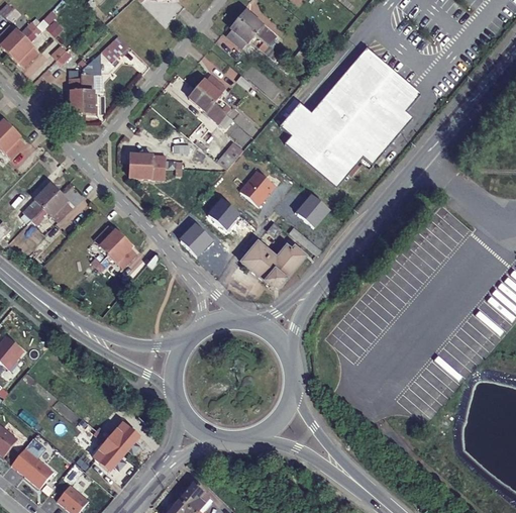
[(20,11),(30,1),(29,0),(20,0),(15,5),(20,11)]
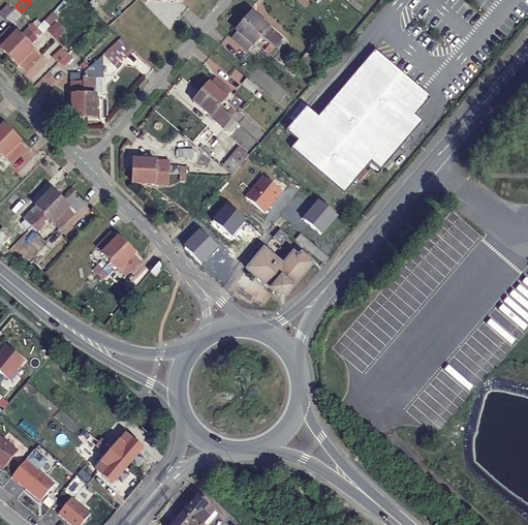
[(7,53),(36,24),(44,16),(37,6),(0,43),(0,45),(7,53)]
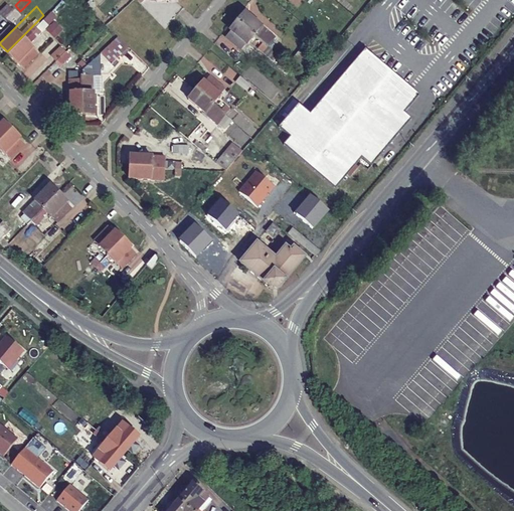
[(236,18),(267,44),(274,35),(244,9),(236,18)]
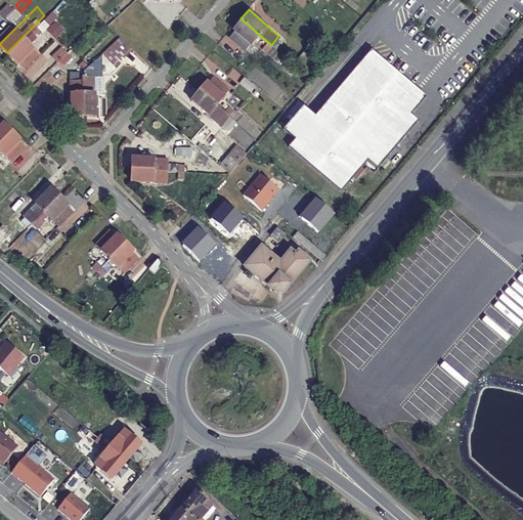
[(339,29),(345,23),(334,13),(329,19),(339,29)]
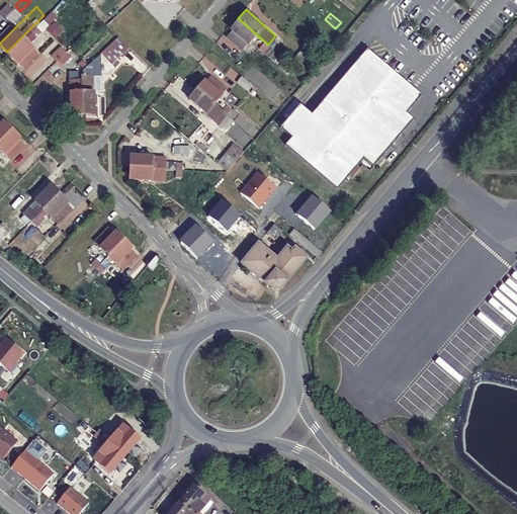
[(55,33),(66,23),(60,17),(49,28),(55,33)]
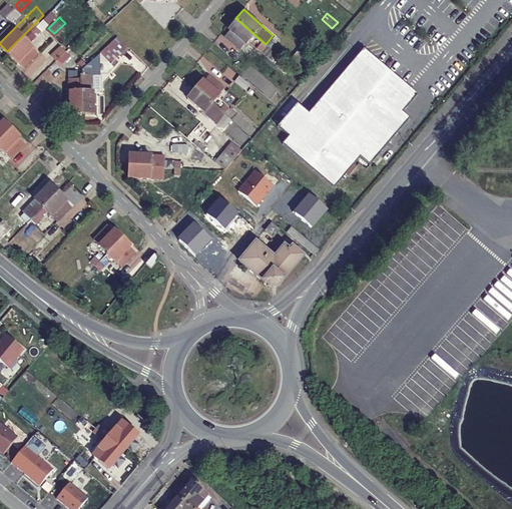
[(266,44),(235,18),(228,26),(258,52),(266,44)]
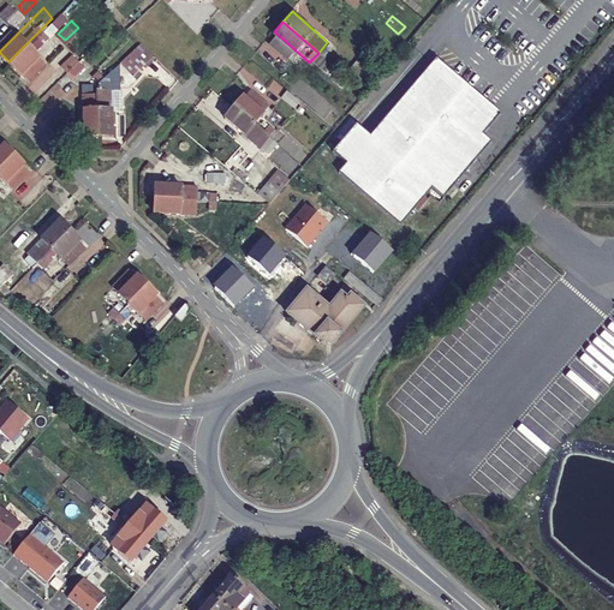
[(53,39),(42,28),(9,61),(19,72),(53,39)]
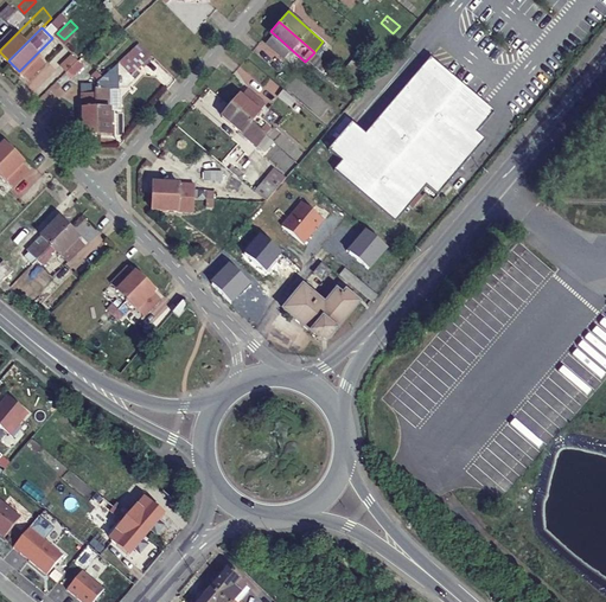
[(81,75),(95,62),(88,53),(74,68),(81,75)]
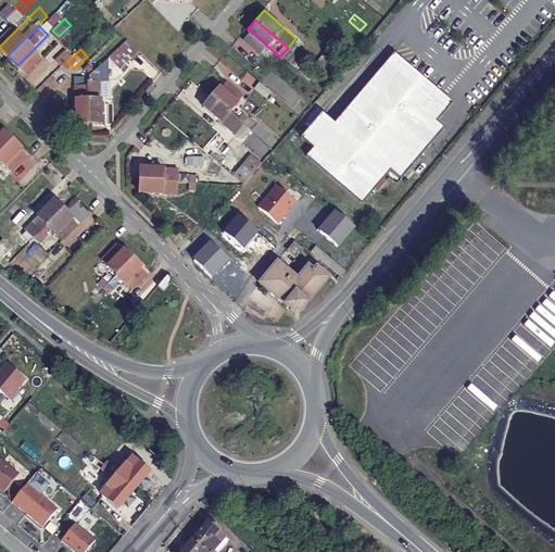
[(327,70),(331,64),(322,55),(317,60),(327,70)]
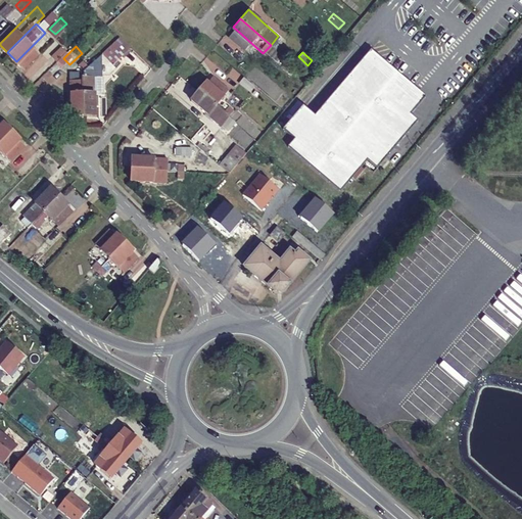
[(360,55),(354,60),(391,90),(395,84),(360,55)]
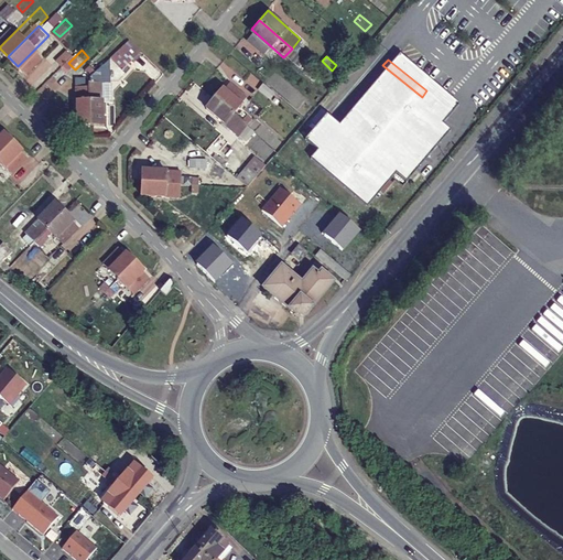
[(89,79),(89,121),(101,122),(103,75),(103,61),(89,73),(89,79)]
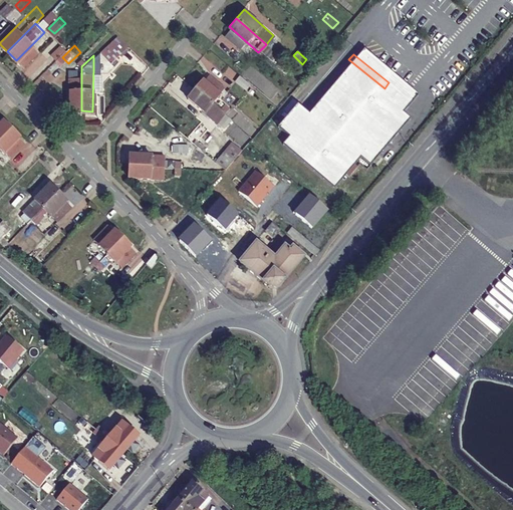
[(406,97),(389,82),(385,88),(348,59),(338,71),(343,75),(276,156),(281,160),(283,157),(324,191),(366,140),(368,142),(406,97)]
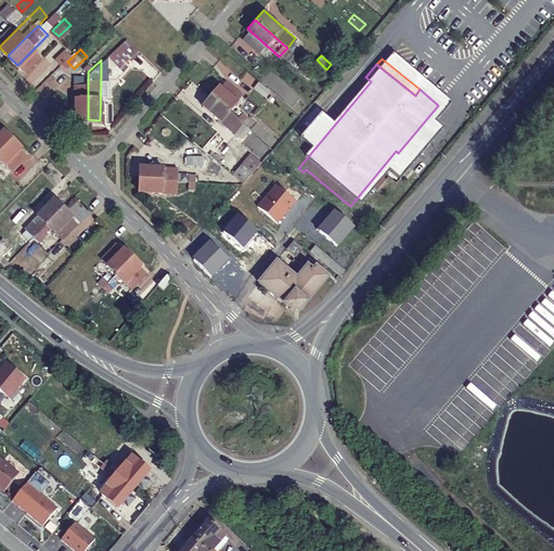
[(42,93),(59,77),(51,69),(35,86),(42,93)]
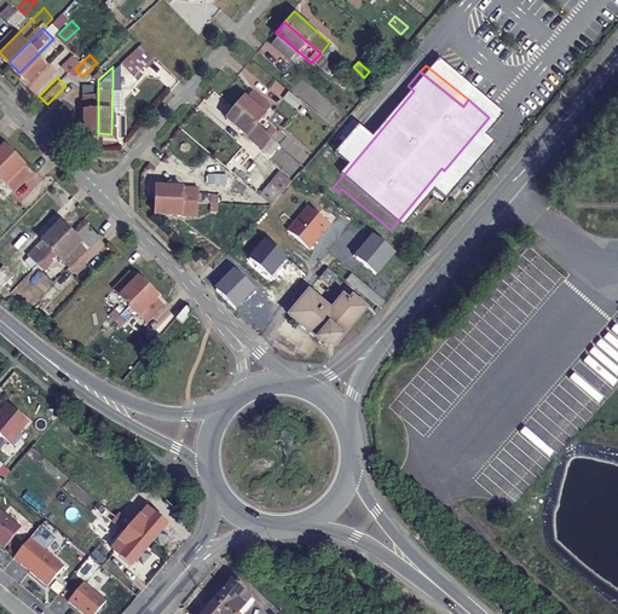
[(84,133),(98,133),(98,87),(84,87),(84,133)]
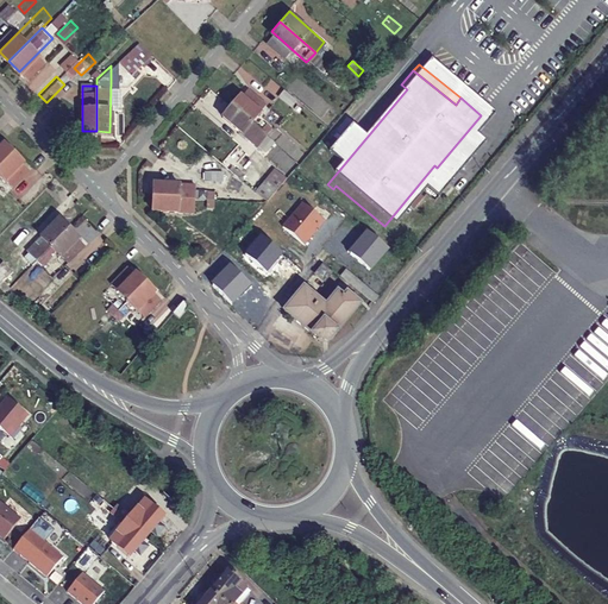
[(239,92),(230,102),(264,132),(274,123),(239,92)]
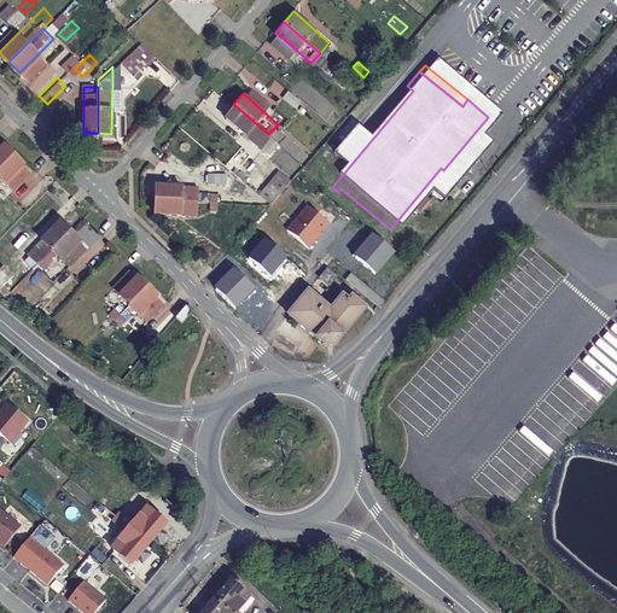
[(268,134),(233,104),(223,115),(258,145),(268,134)]
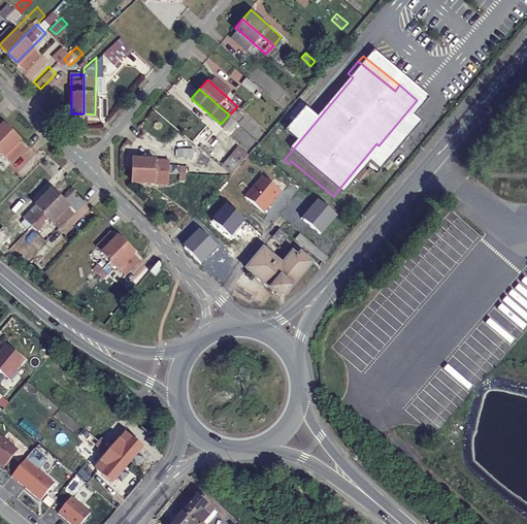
[(0,140),(11,129),(3,121),(0,124),(0,140)]
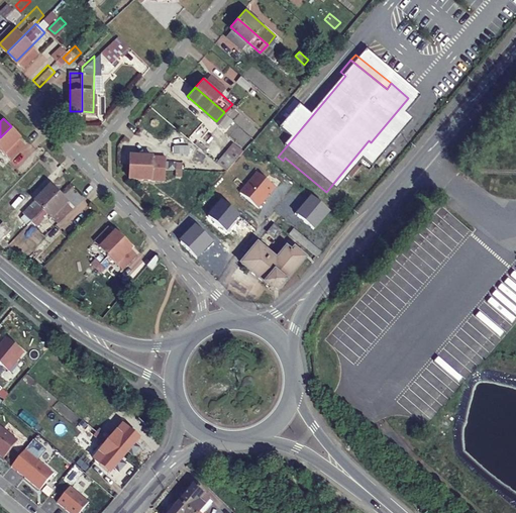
[(11,126),(0,137),(0,154),(19,134),(11,126)]
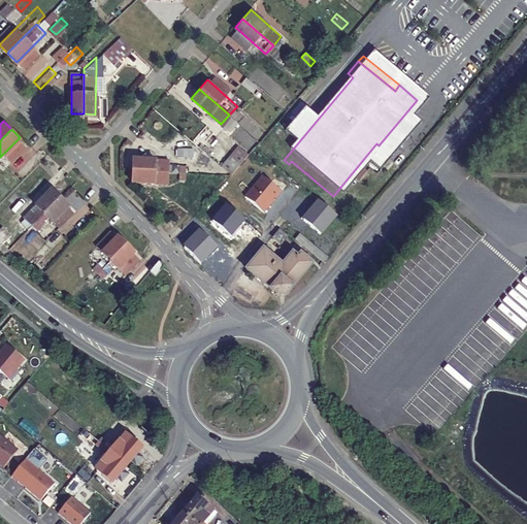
[(239,162),(249,151),(238,142),(222,162),(232,170),(239,162)]
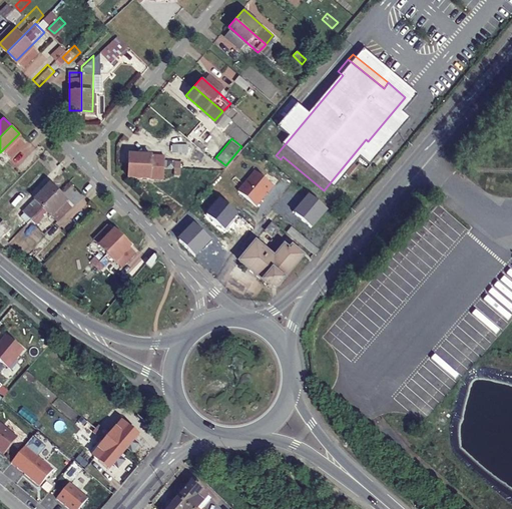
[(128,162),(166,164),(167,152),(129,150),(128,162)]
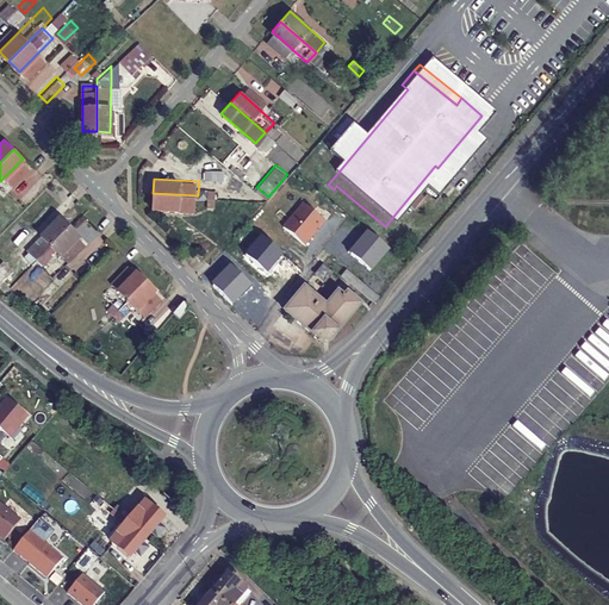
[(198,209),(198,195),(153,193),(151,207),(198,209)]
